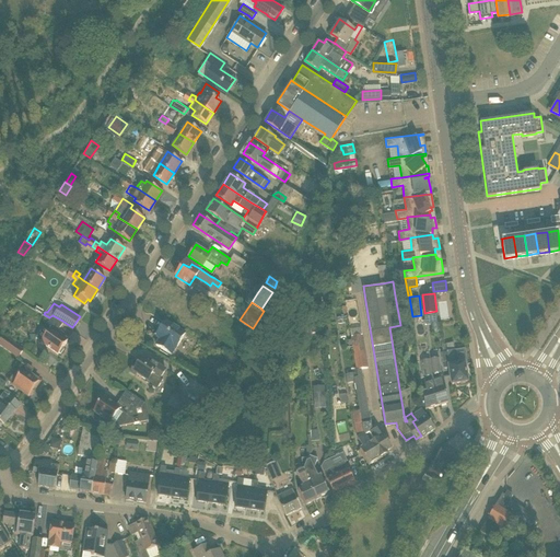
[(62,335),(65,332),(58,327),(62,321),(53,315),(49,317),(47,321),(51,324),(41,339),(58,352),(68,338),(62,335)]
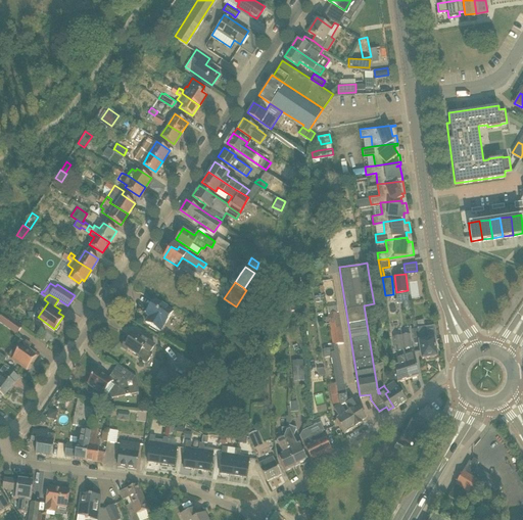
[(173,309),(154,298),(146,313),(149,315),(146,320),(159,328),(163,323),(164,323),(173,309)]
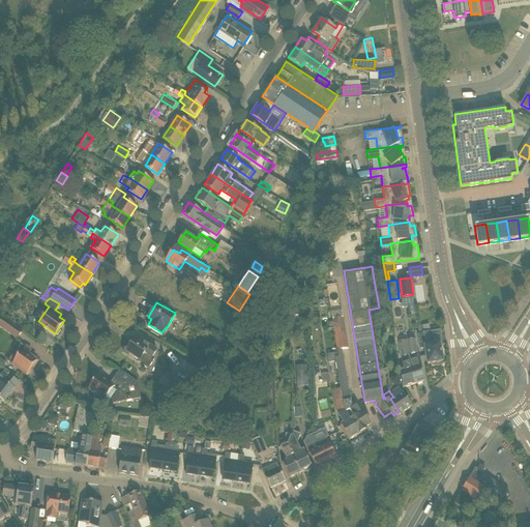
[(274,319),(289,318),(289,308),(273,308),(274,319)]
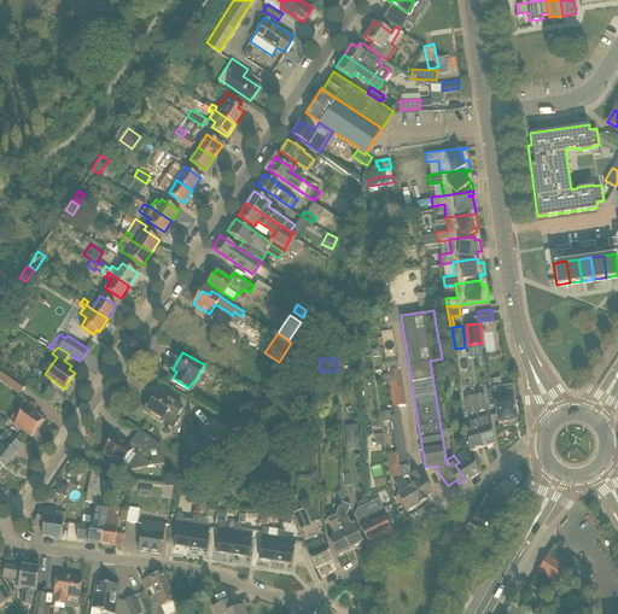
[(398,404),(407,403),(400,367),(388,369),(394,405),(398,404)]
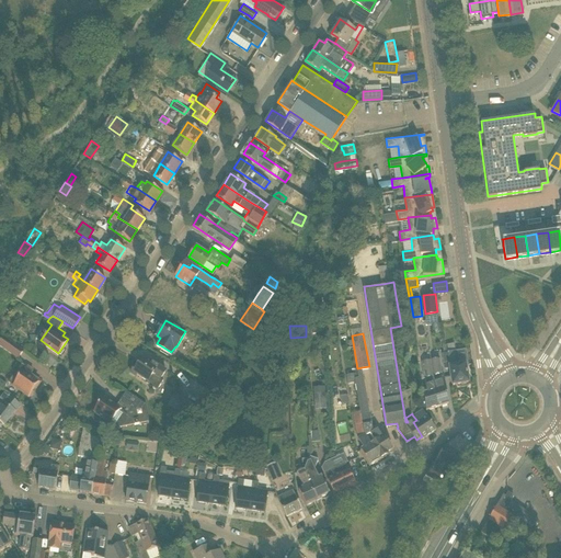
[(0,342),(18,356),(23,349),(3,334),(0,338),(0,342)]
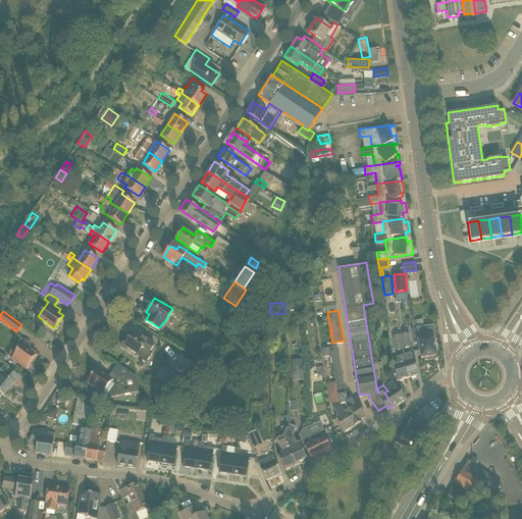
[(421,356),(435,354),(433,338),(435,336),(433,323),(423,324),(422,317),(416,319),(417,326),(416,326),(417,334),(421,356)]
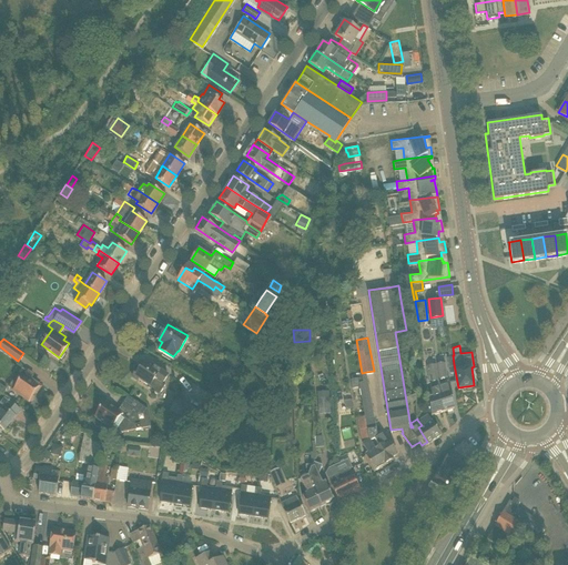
[(138,379),(139,377),(149,384),(148,386),(159,393),(165,383),(162,382),(168,374),(151,362),(150,365),(144,361),(139,370),(137,369),(132,375),(138,379)]
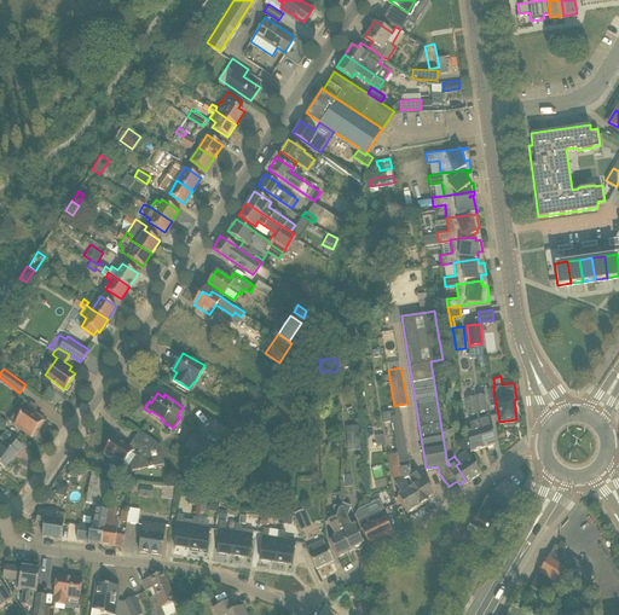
[(482,446),(495,442),(490,408),(487,408),(485,393),(475,394),(482,446)]
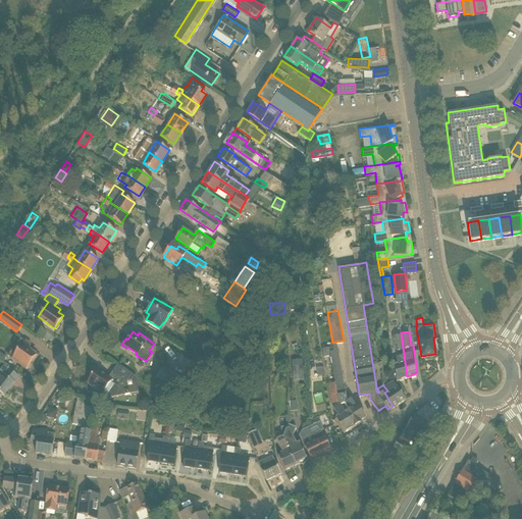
[(407,376),(401,332),(393,334),(398,362),(394,363),(397,379),(407,376)]
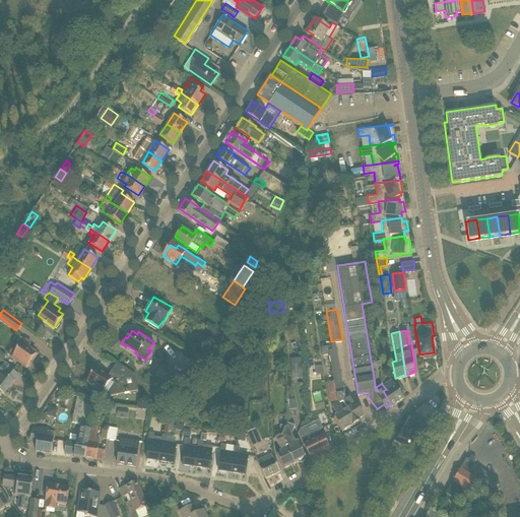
[(33,348),(33,349),(27,346),(30,341),(20,334),(7,351),(26,365),(33,358),(34,358),(38,352),(33,348)]
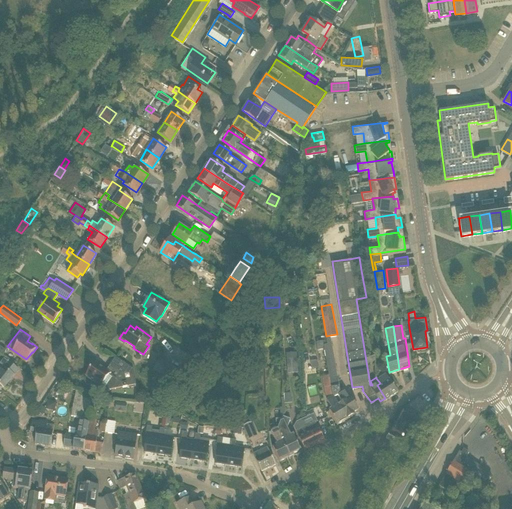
[(327,338),(316,340),(316,344),(317,348),(324,347),(323,342),(327,342),(327,338)]
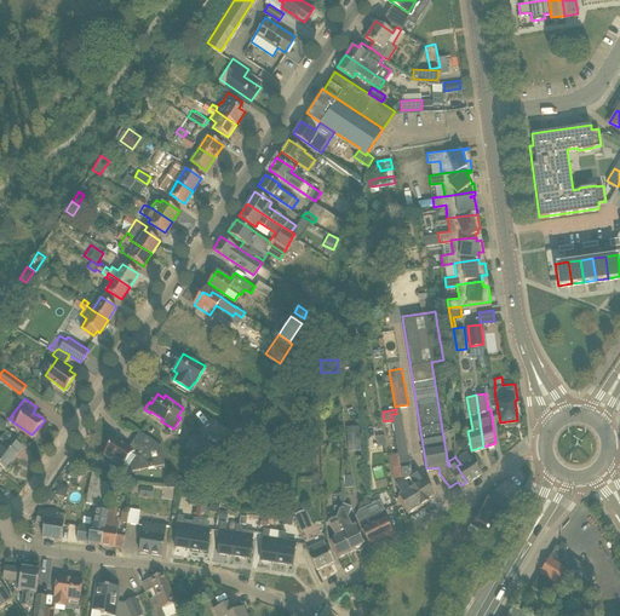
[(401,413),(396,414),(391,414),(392,420),(394,429),(397,453),(399,453),(401,470),(402,475),(403,477),(420,505),(429,500),(428,498),(434,494),(424,479),(423,479),(418,472),(412,475),(401,413)]
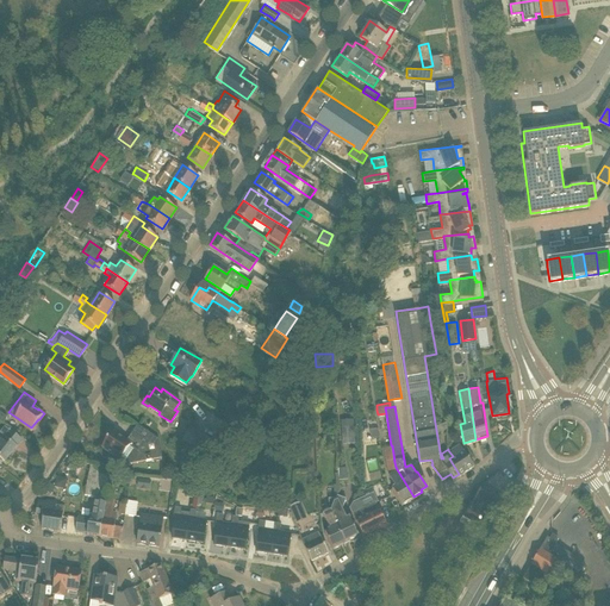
[(436,430),(447,426),(447,419),(435,423),(436,430)]
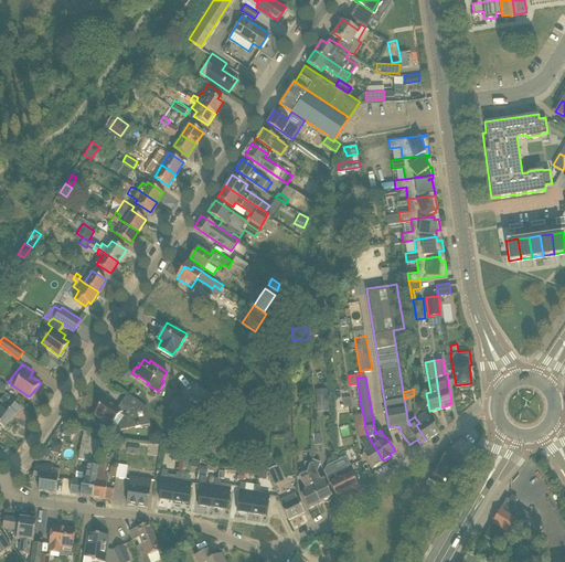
[(117,406),(104,398),(94,413),(107,422),(103,427),(107,431),(136,425),(150,422),(147,404),(127,391),(117,406)]
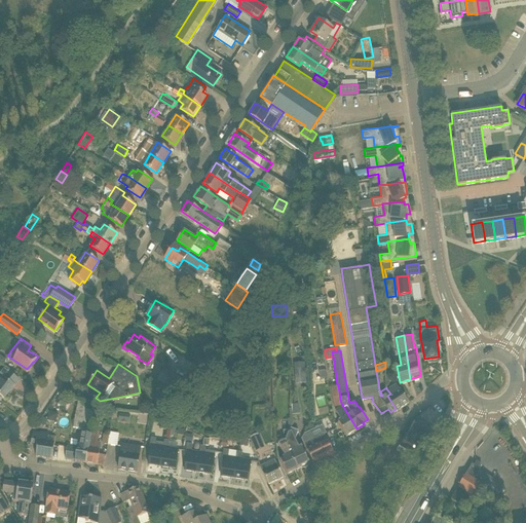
[(12,369),(10,371),(4,365),(0,369),(0,393),(4,396),(14,383),(13,383),(19,377),(21,375),(12,369)]
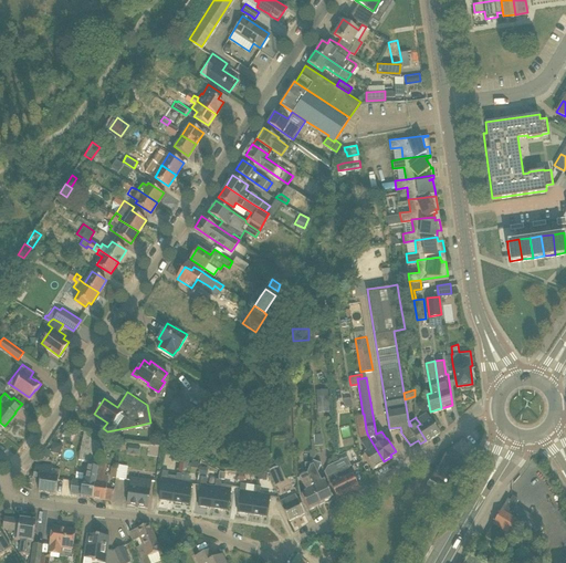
[(188,419),(197,406),(178,394),(168,407),(188,419)]
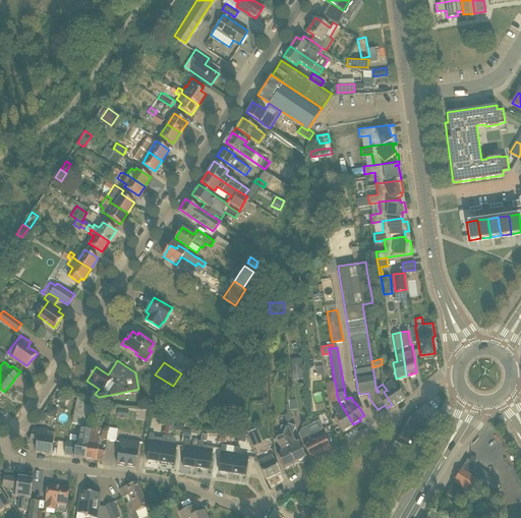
[(292,363),(293,379),(304,378),(303,362),(292,363)]
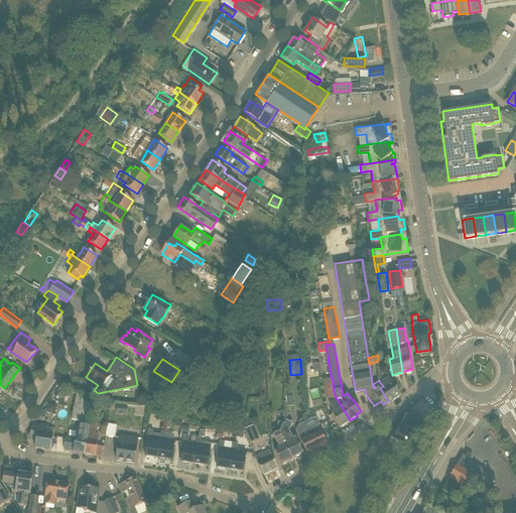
[(388,401),(400,393),(401,393),(392,380),(389,375),(379,381),(383,386),(380,388),(388,401)]
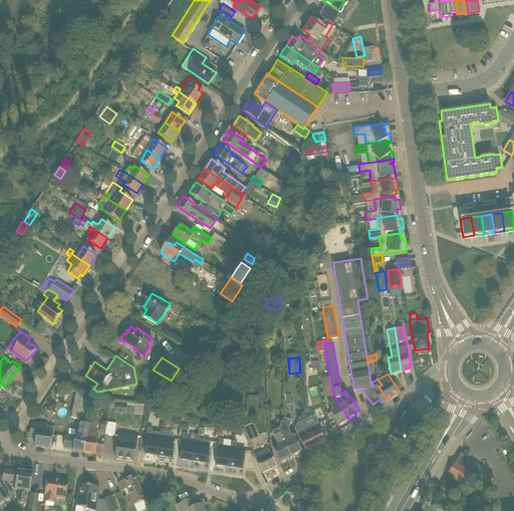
[(230,374),(225,382),(232,387),(237,378),(230,374)]
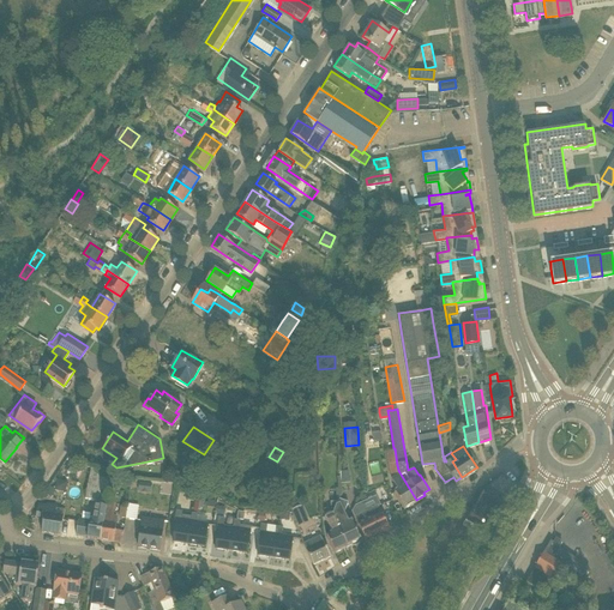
[(397,465),(395,448),(393,448),(386,450),(389,466),(397,465)]
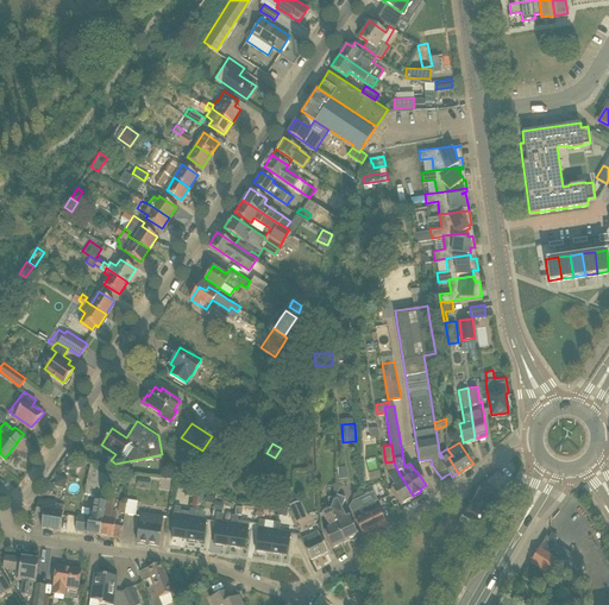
[(71,452),(63,462),(70,468),(79,457),(71,452)]
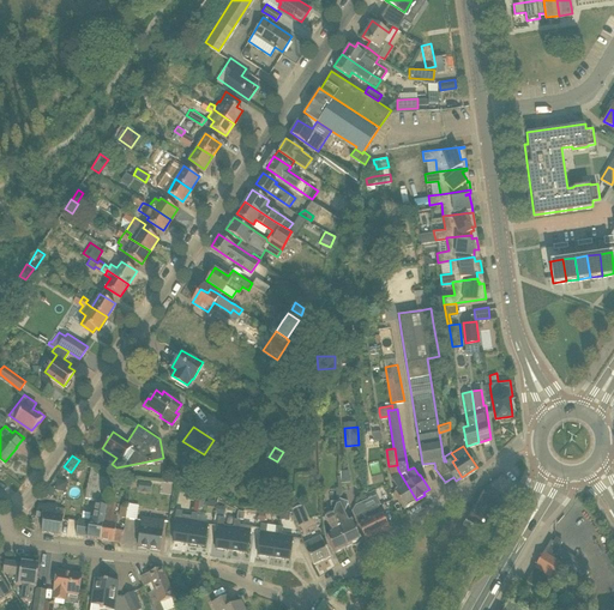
[(88,535),(86,537),(101,538),(106,506),(107,499),(106,497),(107,491),(110,470),(91,466),(84,503),(92,505),(90,519),(88,535)]
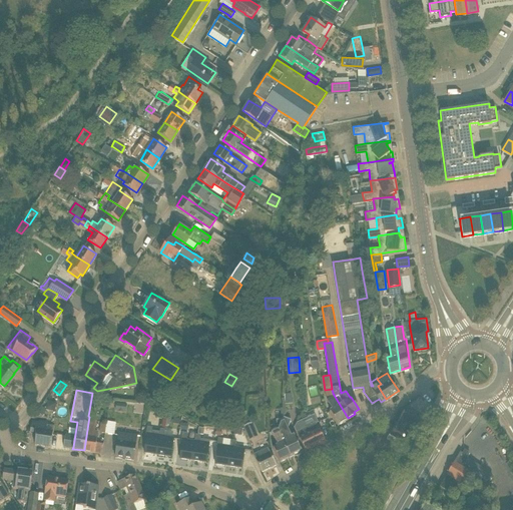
[(334,395),(327,399),(333,408),(330,410),(338,424),(347,418),(348,418),(334,395)]
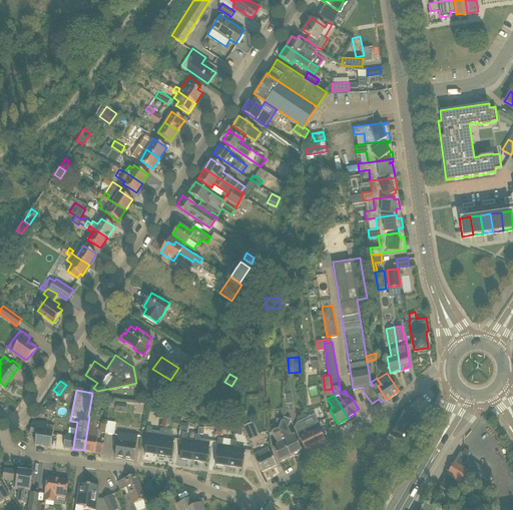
[(125,410),(127,402),(116,400),(115,409),(125,410)]
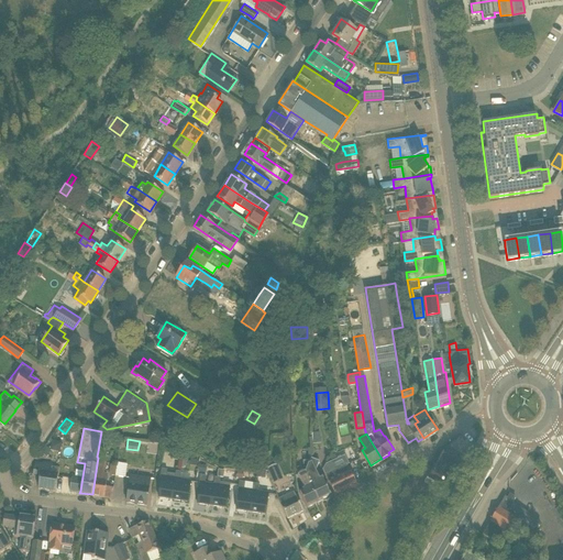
[(48,453),(50,447),(45,445),(41,451),(48,453)]
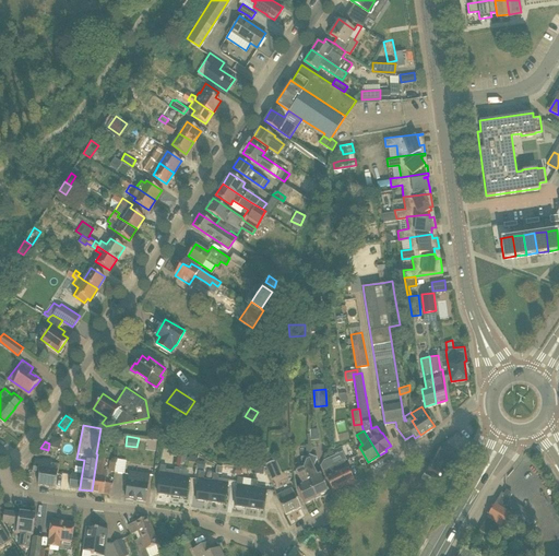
[(186,448),(179,447),(178,452),(177,460),(180,461),(185,461),(186,448)]
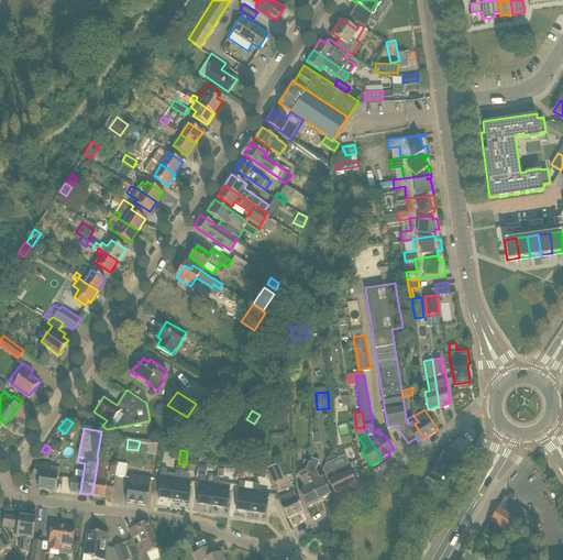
[(431,470),(452,482),(463,462),(443,450),(431,470)]
